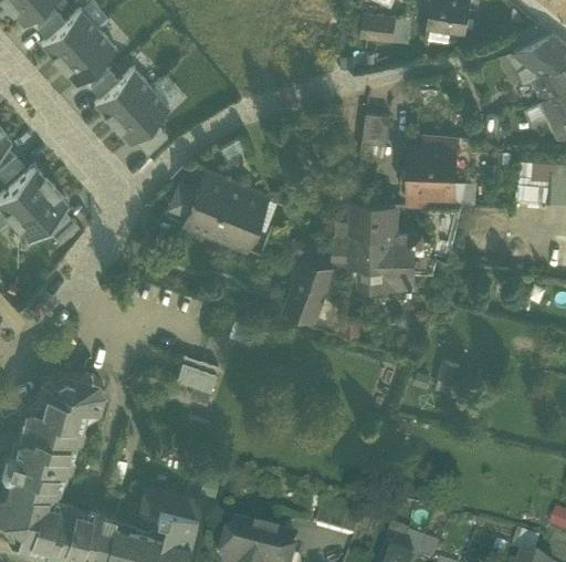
[(10,0),(4,6),(22,25),(28,21),(48,3),(50,0),(10,0)]
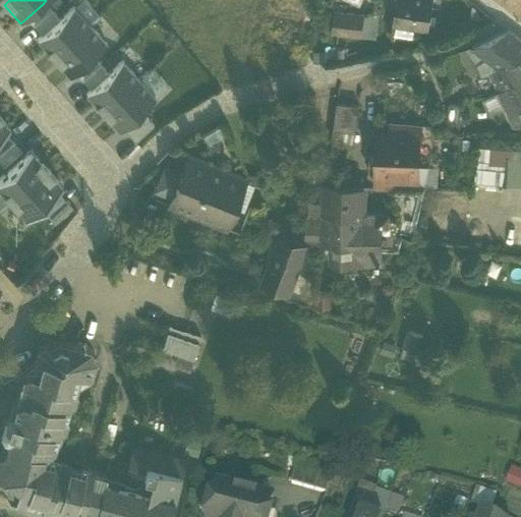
[(82,0),(73,8),(90,27),(100,17),(83,0),(82,0)]
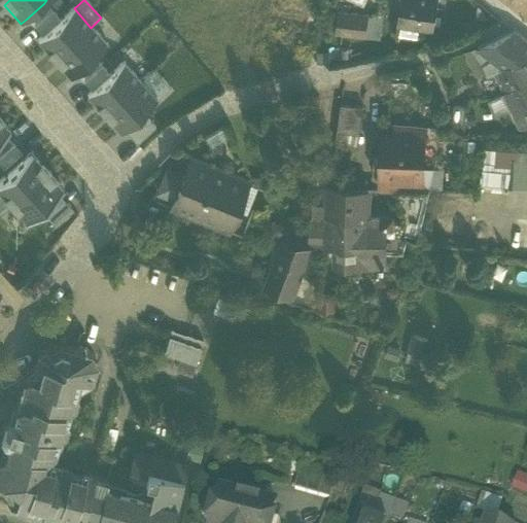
[(346,0),(363,8),(366,0),(346,0)]
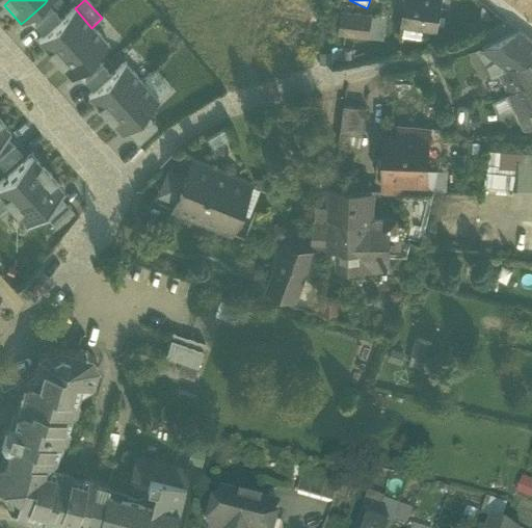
[(424,28),(439,30),(443,0),(404,0),(401,24),(424,28)]
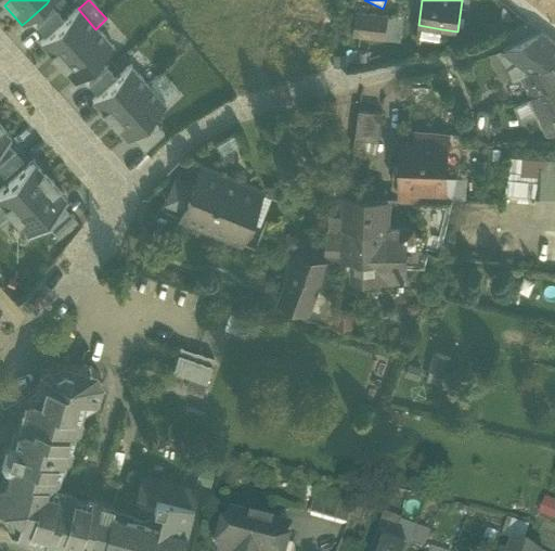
[(27,21),(35,30),(54,12),(47,3),(27,21)]
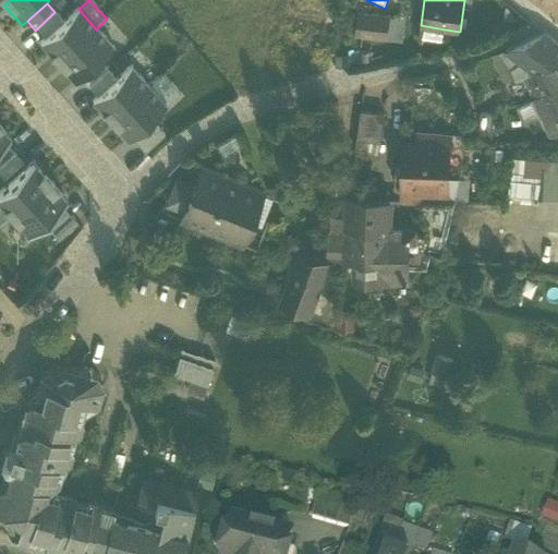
[(57,63),(96,29),(79,9),(64,23),(45,40),(39,45),(57,63)]
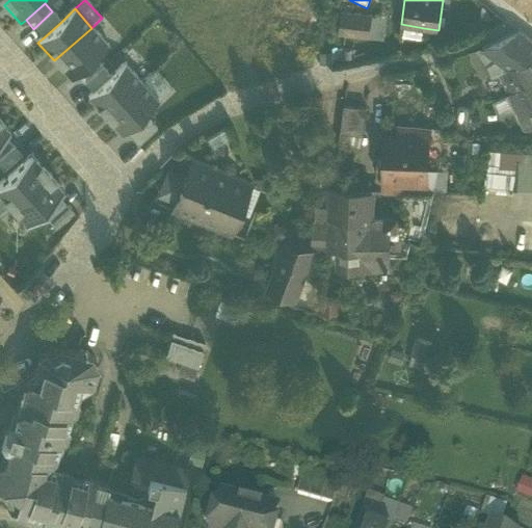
[(52,11),(33,29),(43,38),(61,22),(52,11)]
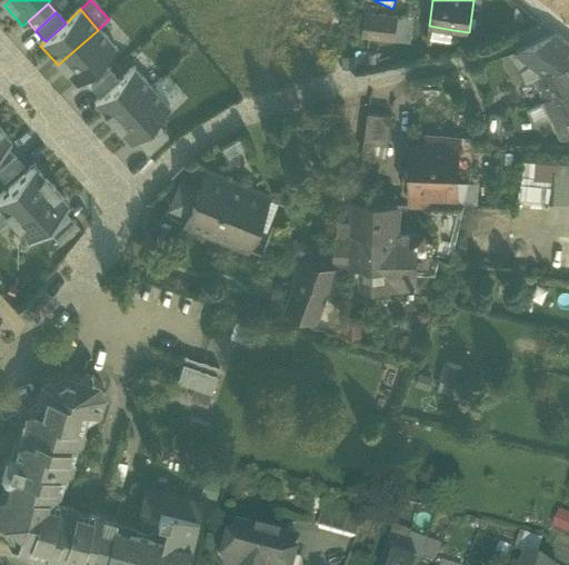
[(397,22),(396,40),(396,43),(411,45),(413,21),(397,19),(397,22)]
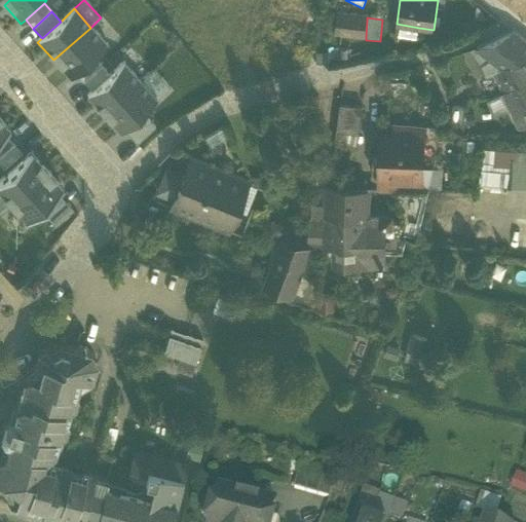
[(360,20),(337,19),(336,35),(358,36),(360,20)]
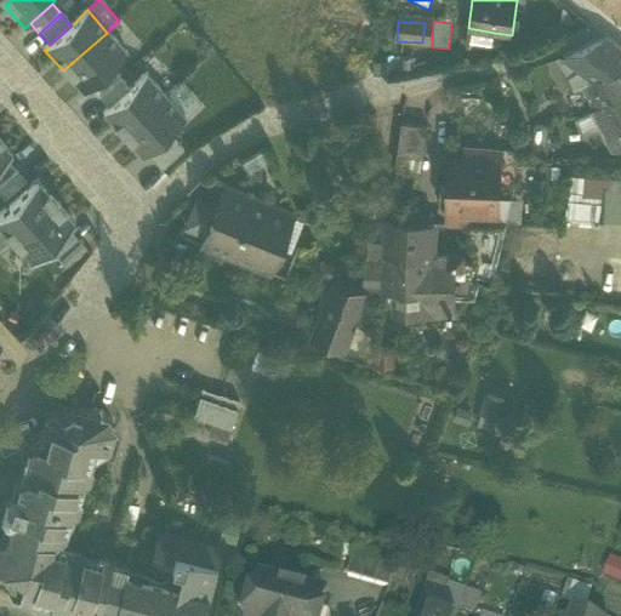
[(433,24),(425,23),(422,43),(432,44),(433,24)]
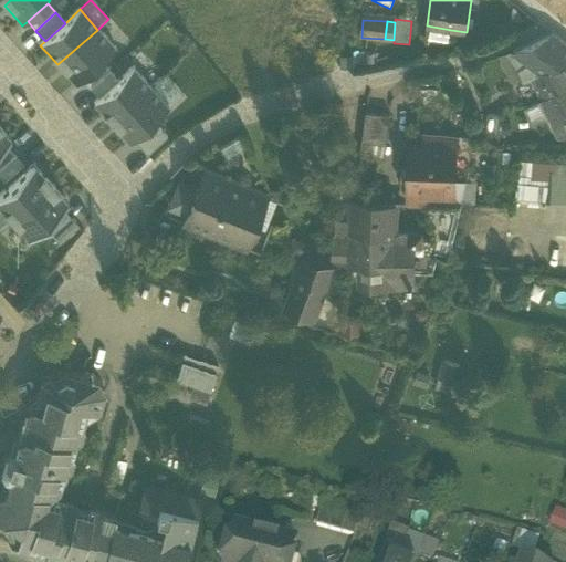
[(451,30),(427,25),(426,41),(449,44),(451,30)]
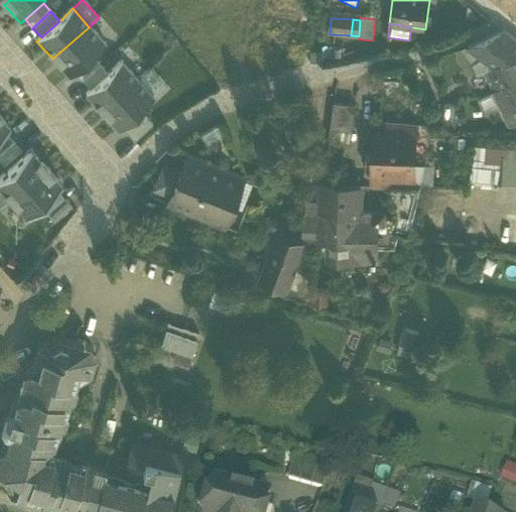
[(89,27),(52,58),(69,77),(74,73),(92,56),(105,44),(89,27)]
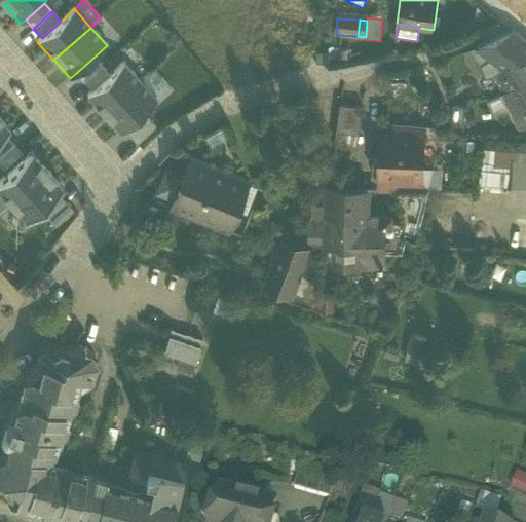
[(491,62),(502,70),(519,62),(525,59),(525,42),(514,34),(477,50),(491,62)]
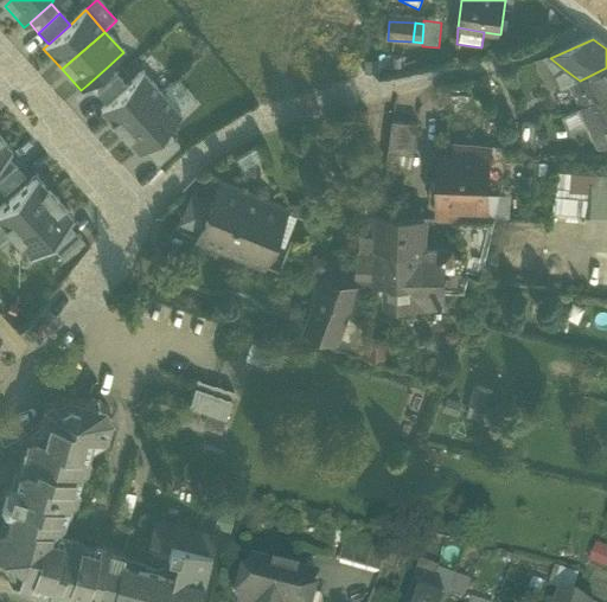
[(536,63),(548,91),(560,85),(557,77),(567,71),(550,58),(536,63)]
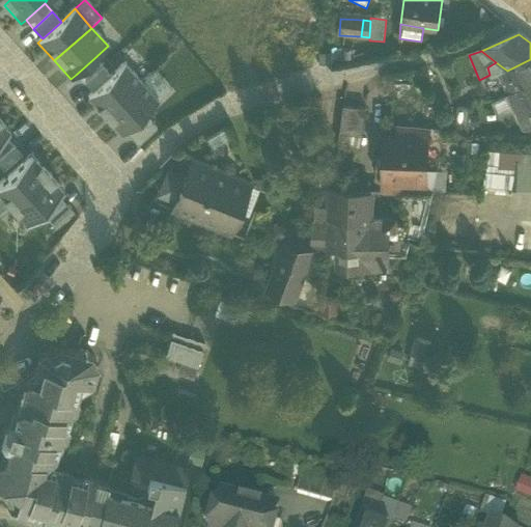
[(76,75),(84,84),(102,67),(94,58),(76,75)]
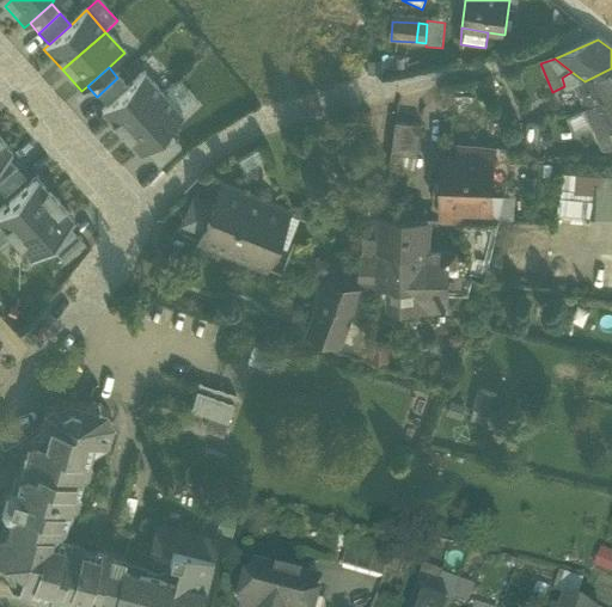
[(574,86),(586,112),(611,99),(611,89),(604,72),(585,81),(574,86)]
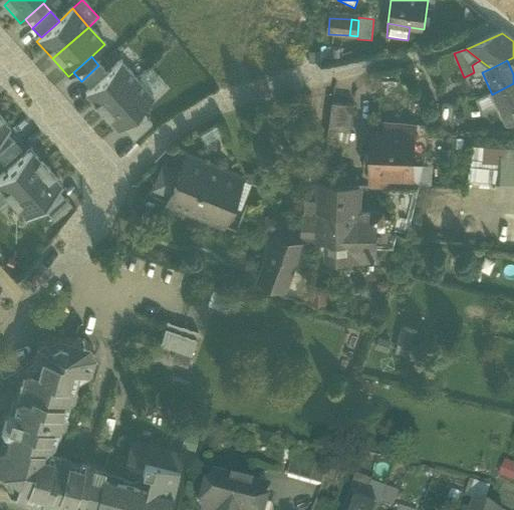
[(100,112),(137,80),(120,62),(107,74),(89,90),(84,94),(100,112)]
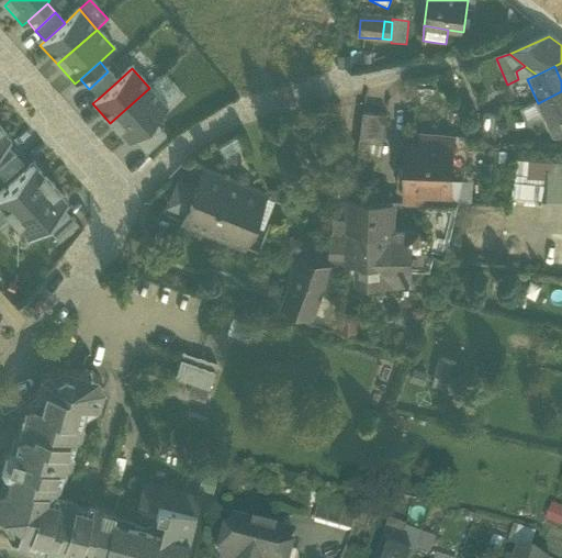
[(108,71),(89,89),(98,99),(117,81),(108,71)]
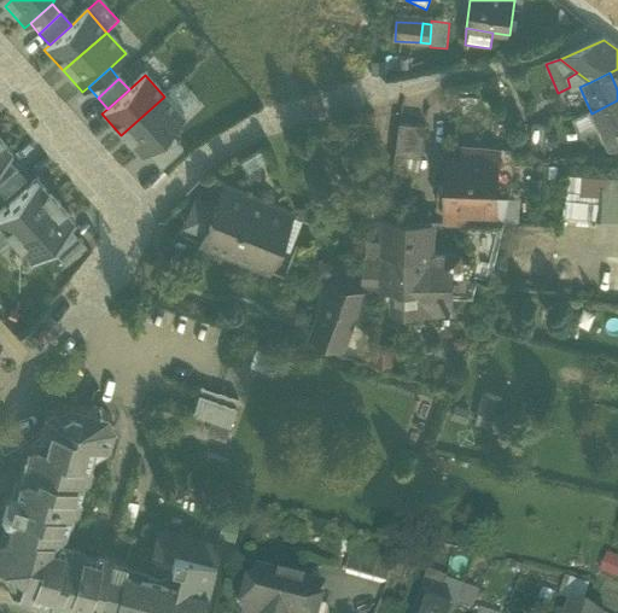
[(164,97),(184,118),(198,105),(179,83),(164,97)]
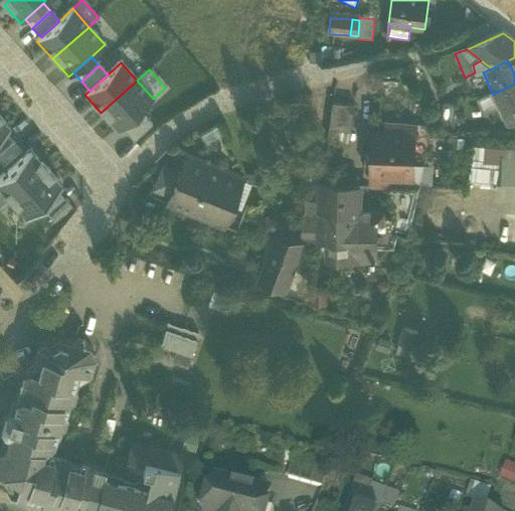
[(137,80),(101,113),(117,131),(121,128),(138,112),(153,99),(137,80)]
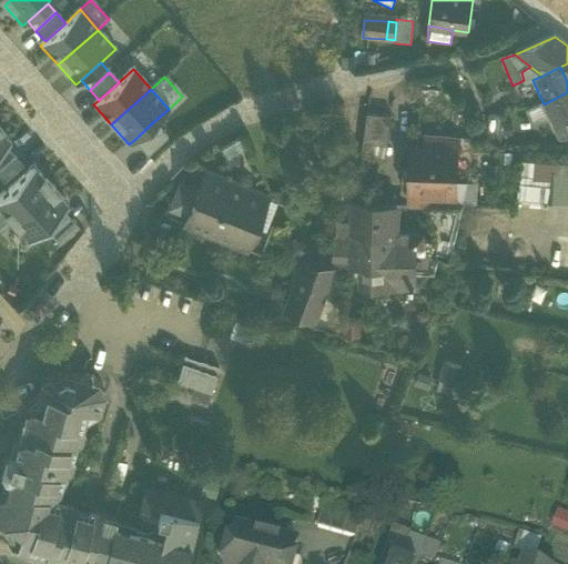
[(567,92),(544,104),(555,129),(567,122),(567,92)]
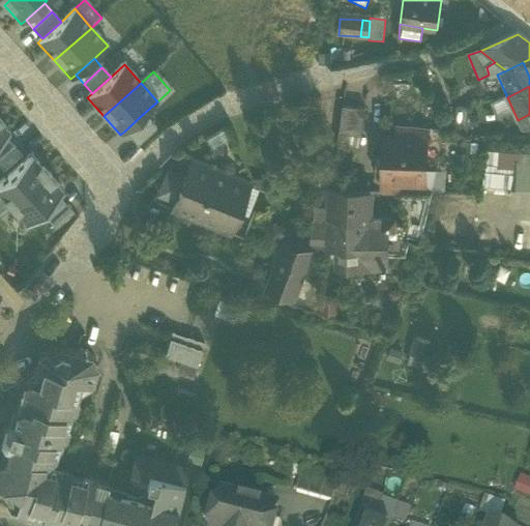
[(339,135),(361,137),(364,110),(343,108),(339,135)]
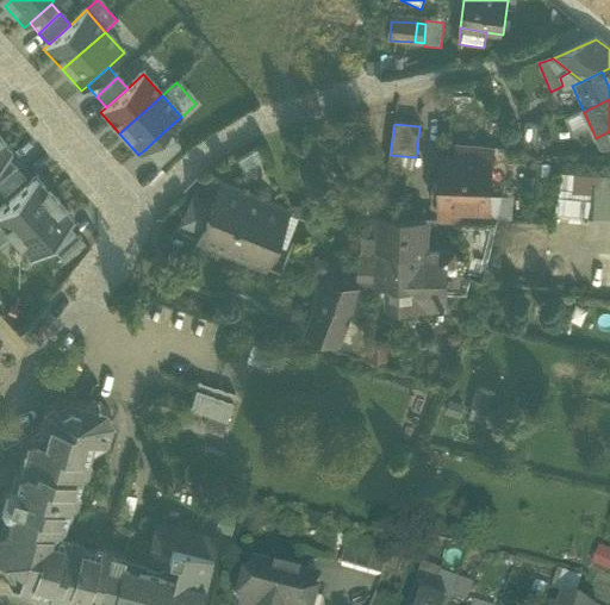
[(524,153),(537,154),(539,128),(526,126),(524,143),(524,153)]
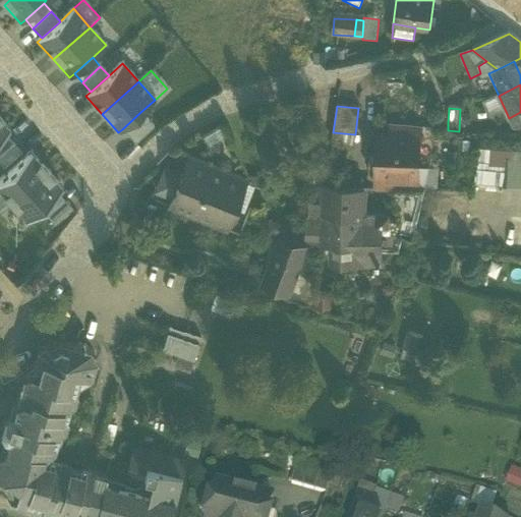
[(520,112),(509,118),(514,129),(520,126),(520,112)]
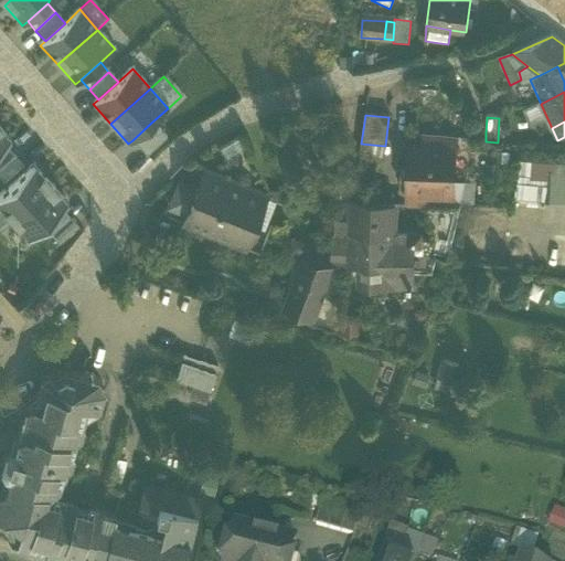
[(167,139),(151,123),(132,140),(147,157),(167,139)]
